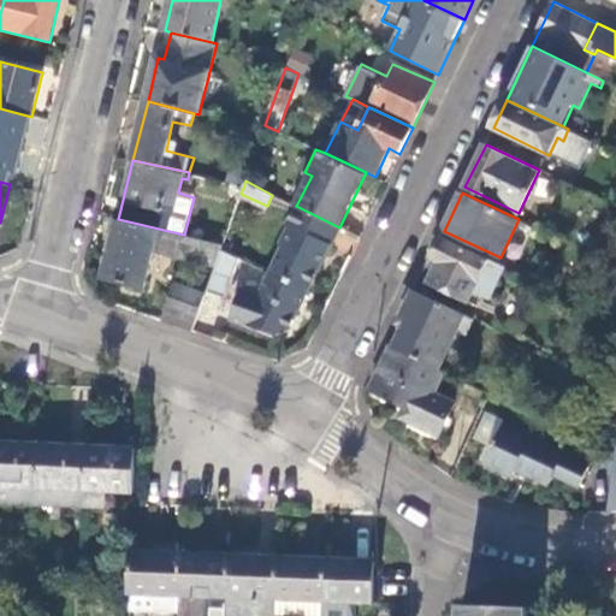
[(332,224),(296,206),(288,224),(290,225),(282,244),(284,246),(271,274),(307,292),(331,243),(325,241),(332,224)]
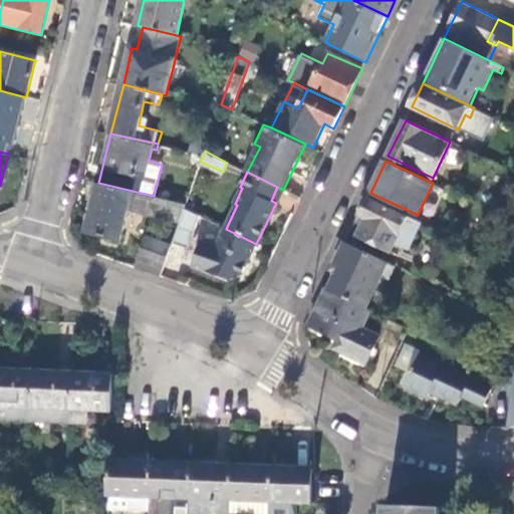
[(86,232),(120,240),(127,210),(180,223),(184,210),(186,205),(154,196),(98,183),(86,232)]
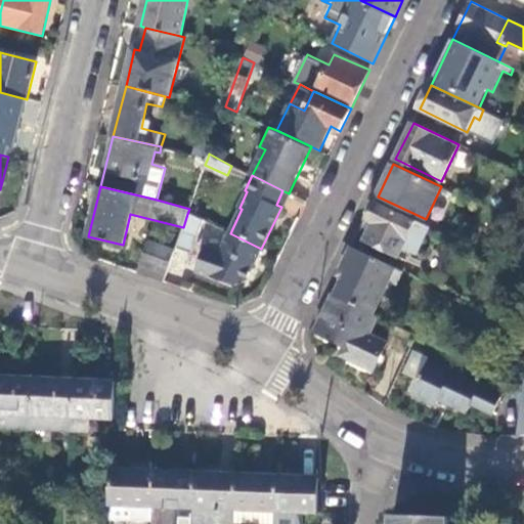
[(281,207),(289,193),(282,190),(276,205),(281,207)]
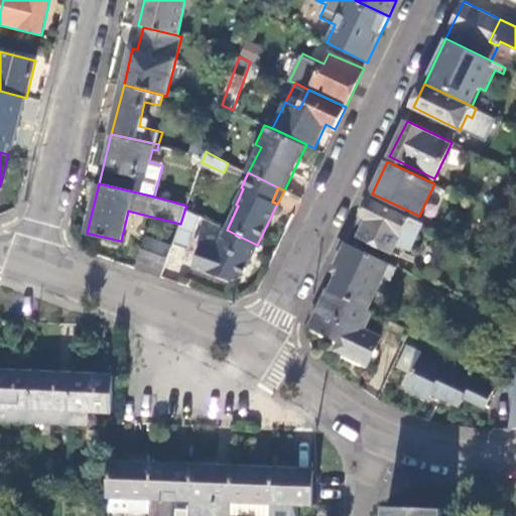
[(410,250),(423,223),(370,198),(361,217),(368,220),(360,238),(393,254),(398,244),(410,250)]
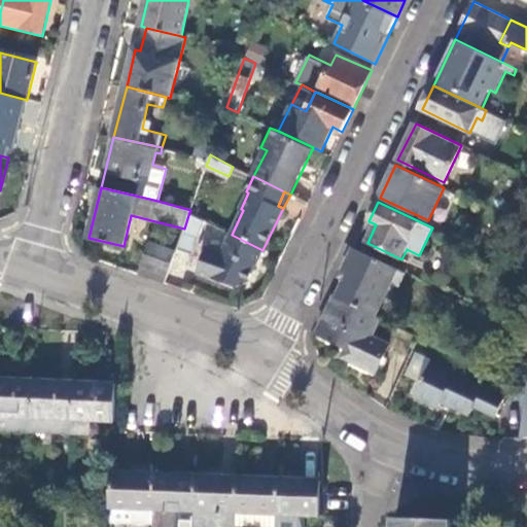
[(204,222),(188,215),(184,229),(177,249),(192,255),(204,222)]
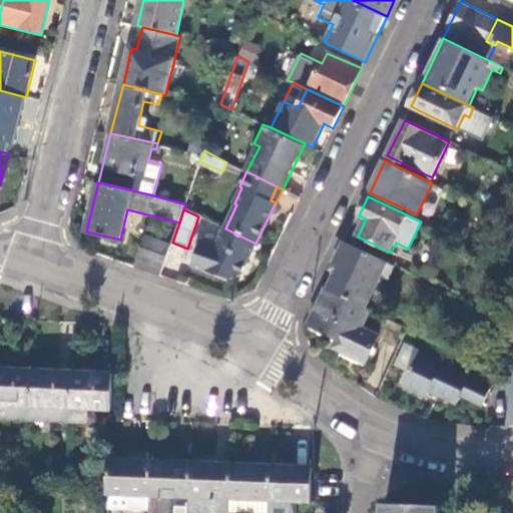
[(255,243),(225,228),(222,227),(215,245),(213,250),(198,245),(190,267),(232,280),(241,275),(255,243)]
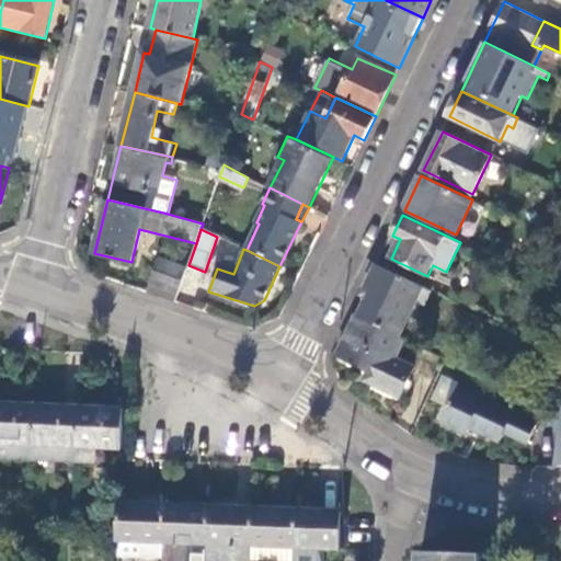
[(160,260),(149,293),(157,296),(175,301),(187,268),(160,260)]
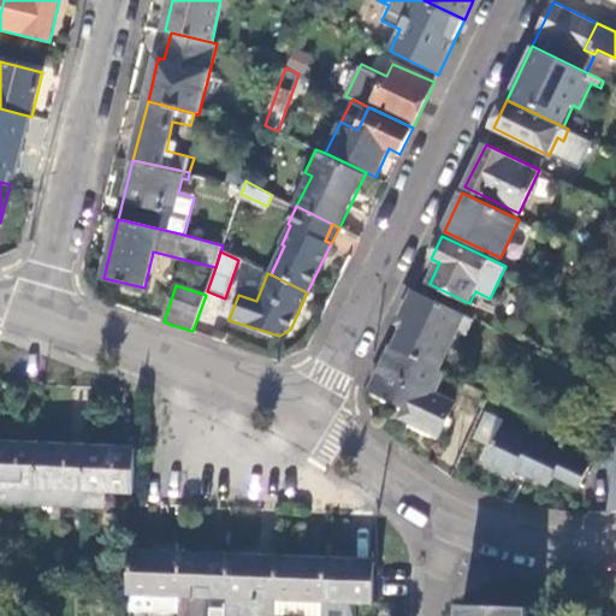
[(256,301),(259,295),(240,290),(238,295),(256,301)]
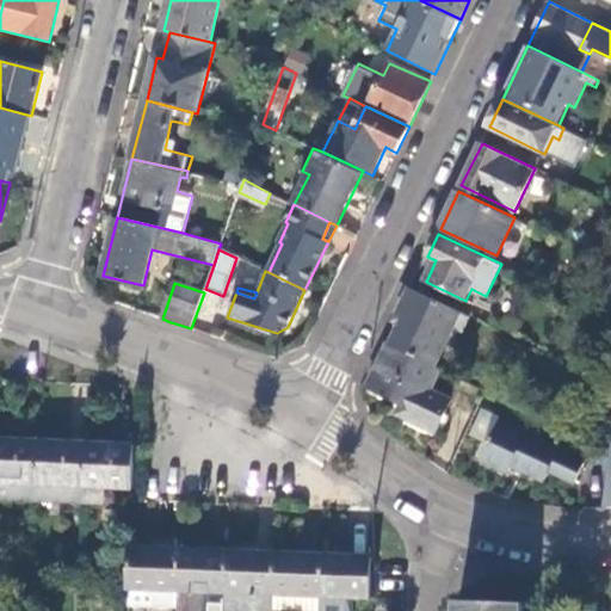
[(437,365),(462,313),(413,288),(400,314),(407,318),(394,345),(437,365)]
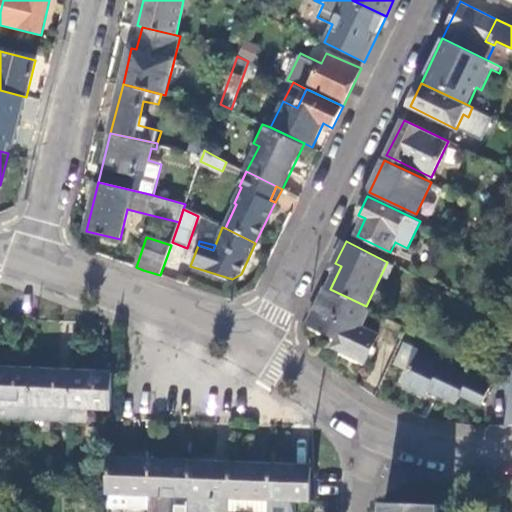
[(371,309),(366,306),(330,289),(326,287),(309,325),(343,341),(351,345),(347,353),(366,361),(379,334),(363,326),(371,309)]
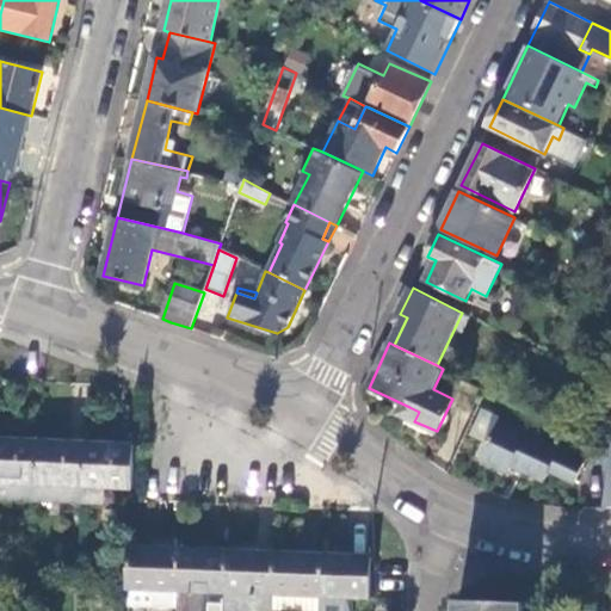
[(554,473),(579,485),(587,467),(500,424),(483,460),(513,474),(517,468),(549,483),(554,473)]
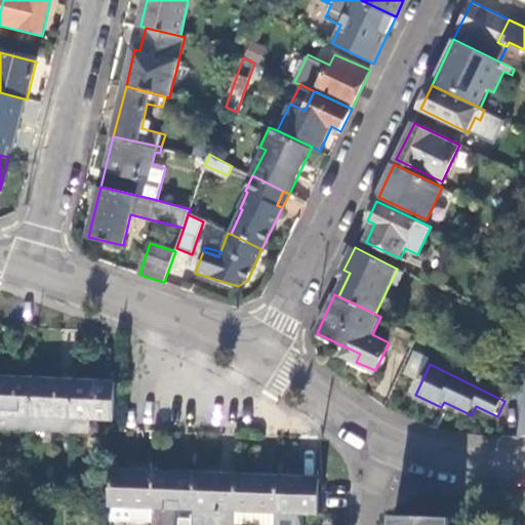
[(32,427),(34,379),(0,377),(0,427),(32,429),(32,427)]
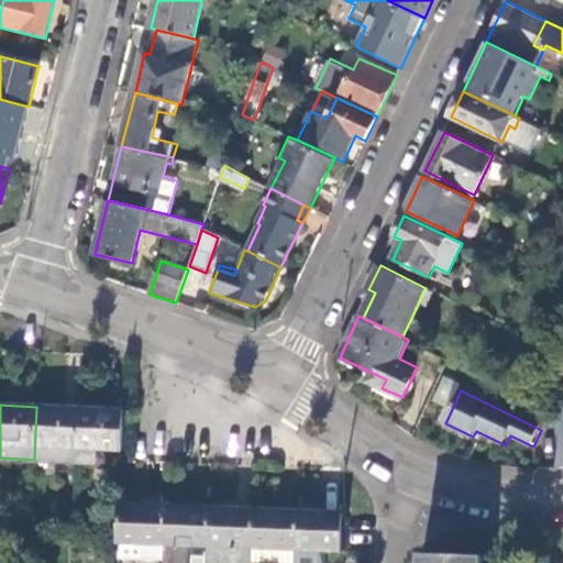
[(78,448),(80,409),(36,407),(34,457),(78,459),(78,448)]
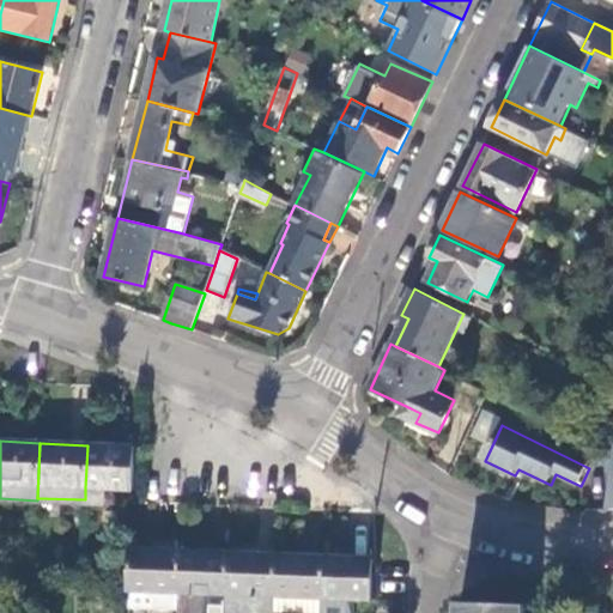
[(134,490),(137,447),(87,445),(85,487),(103,489),(134,490)]
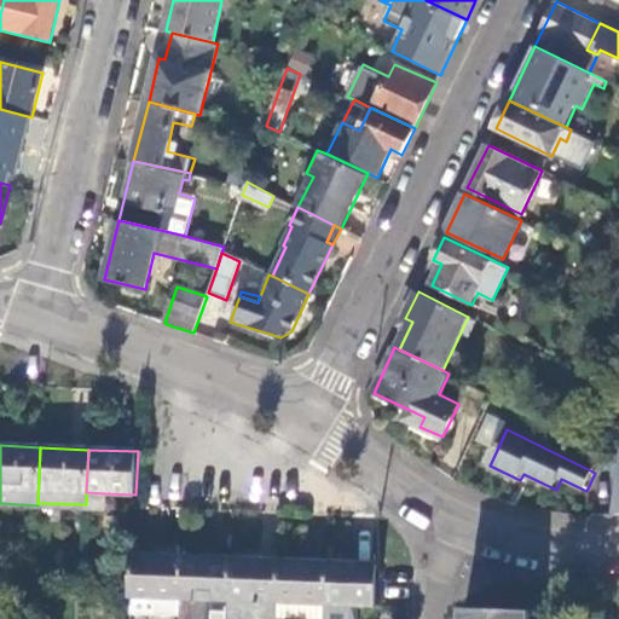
[(86,492),(86,504),(104,505),(104,493),(86,492)]
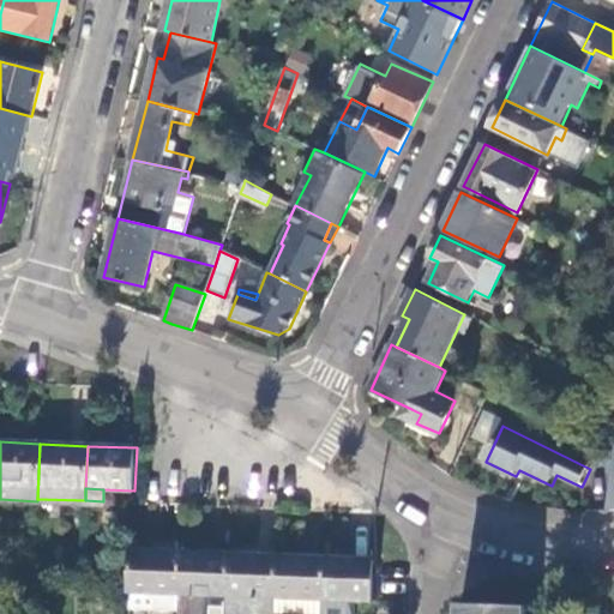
[(132,549),(131,575),(130,606),(178,608),(178,593),(180,552),(132,549)]
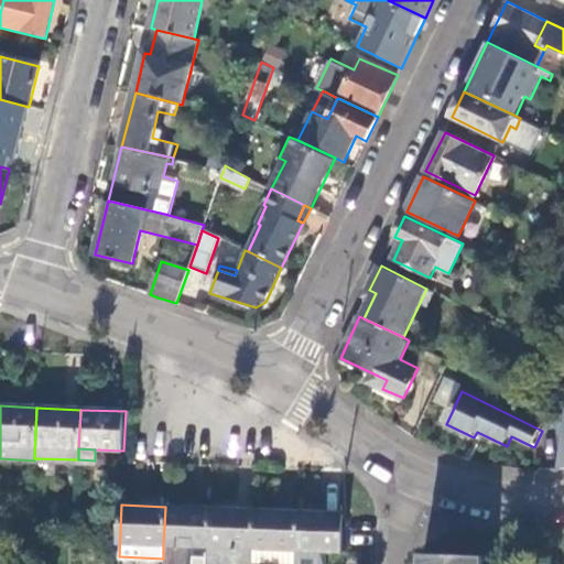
[(250,563),(251,562),(253,510),(208,509),(207,546),(206,562),(249,563),(250,563)]
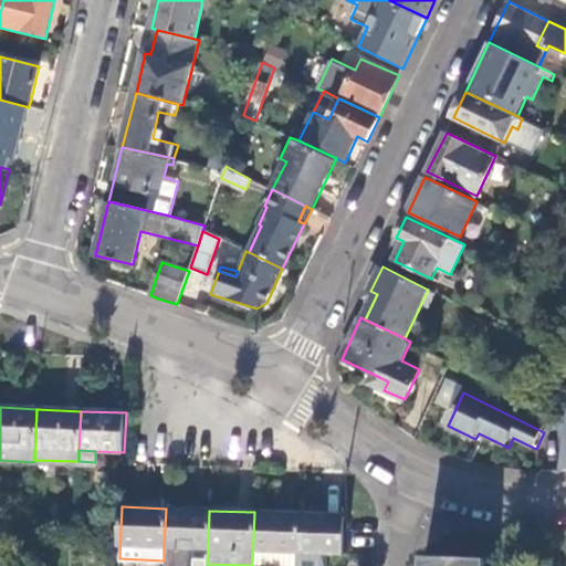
[(296,552),(297,514),(254,512),(252,564),(296,565),(296,552)]
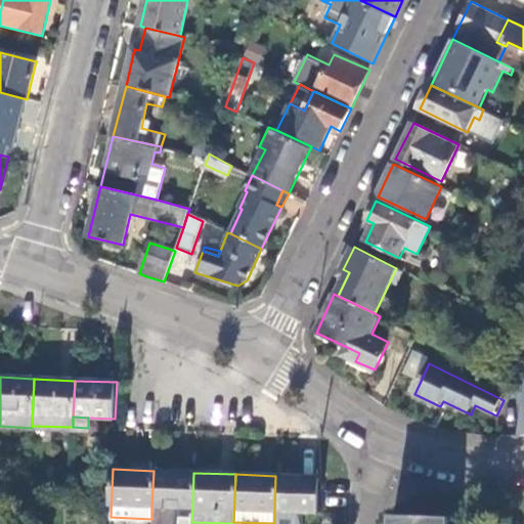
[(317,513),(318,478),(275,476),(274,511),(302,512),(317,513)]
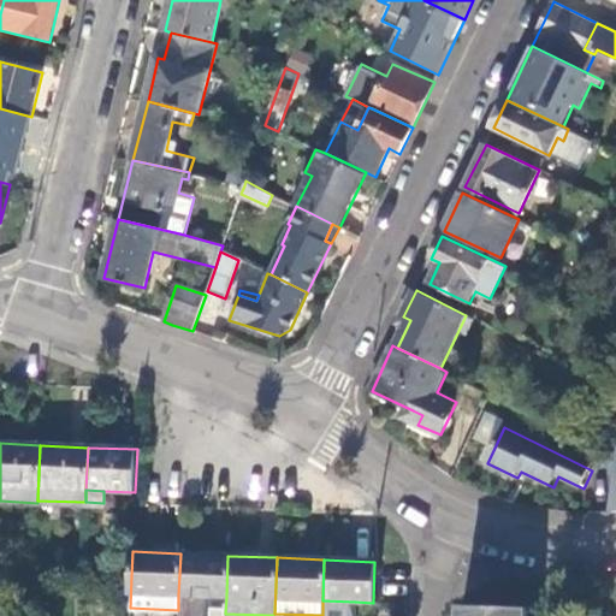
[(224,615),(225,614),(226,597),(178,594),(178,610),(177,615),(224,615)]
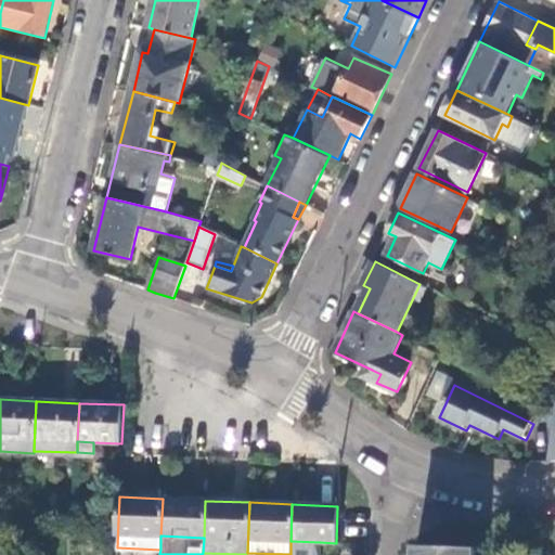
[(319,554),(320,542),(291,541),(291,554),(289,554),(319,554)]
